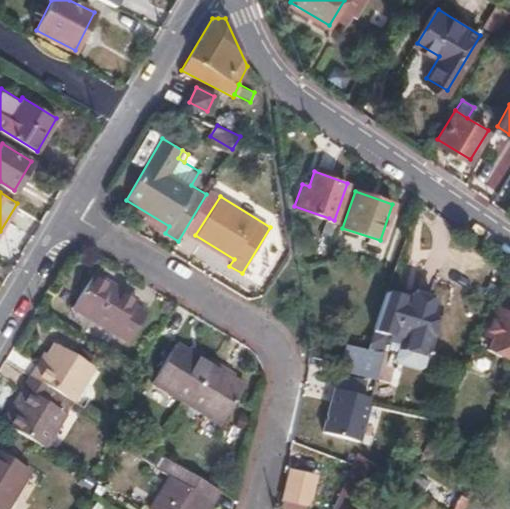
[(323,235),(334,238),(339,222),(334,220),(329,218),(323,235)]
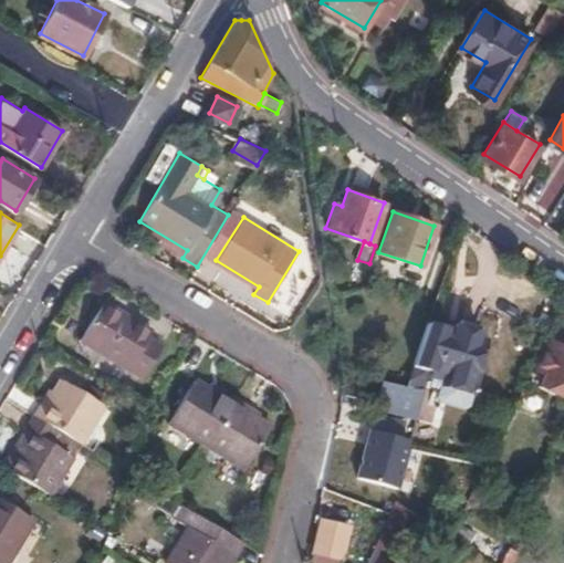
[(148,335),(153,330),(105,300),(82,337),(144,375),(163,344),(148,335)]
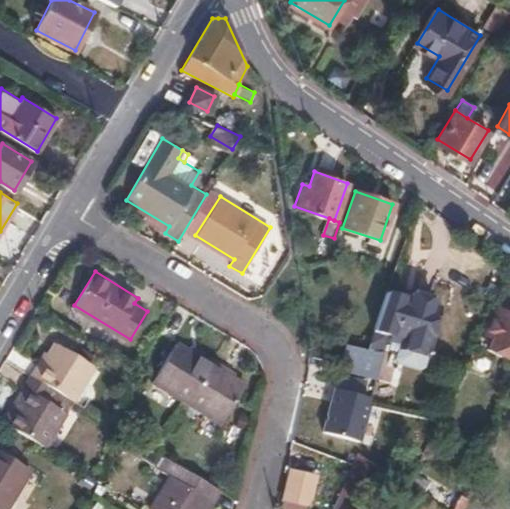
[(375,328),(388,332),(403,337),(396,359),(410,364),(414,352),(426,357),(433,337),(429,336),(437,315),(429,313),(434,299),(413,292),(410,299),(387,292),(375,328)]
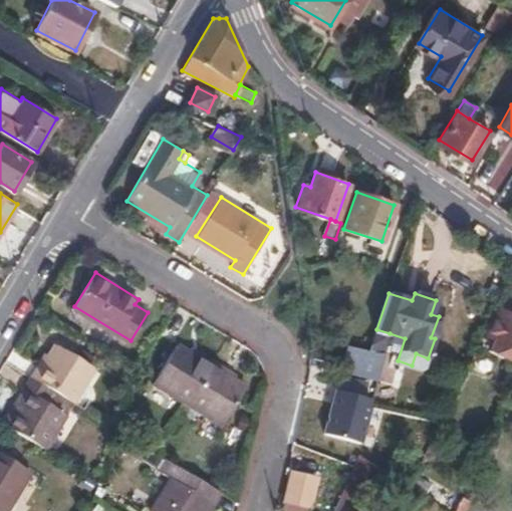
[(511,314),(501,309),(488,335),(493,338),(489,348),(511,359),(511,314)]
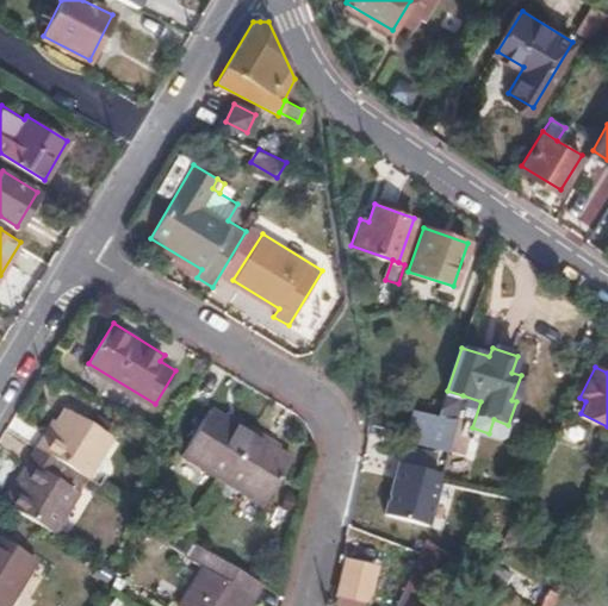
[(404,442),(448,450),(463,395),(447,391),(439,414),(413,407),(409,425),(404,442)]
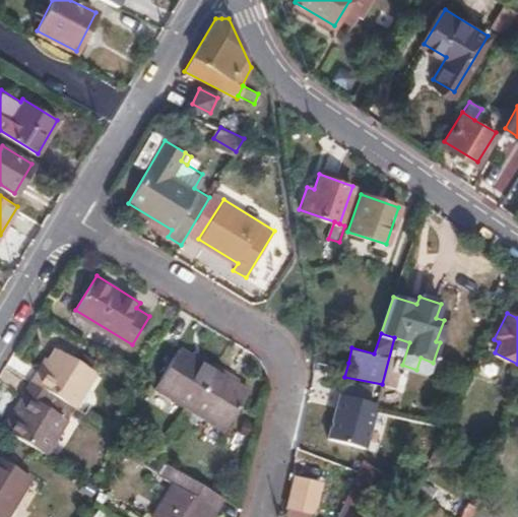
[(157,385),(192,406),(217,364),(203,354),(201,360),(181,346),(157,385)]
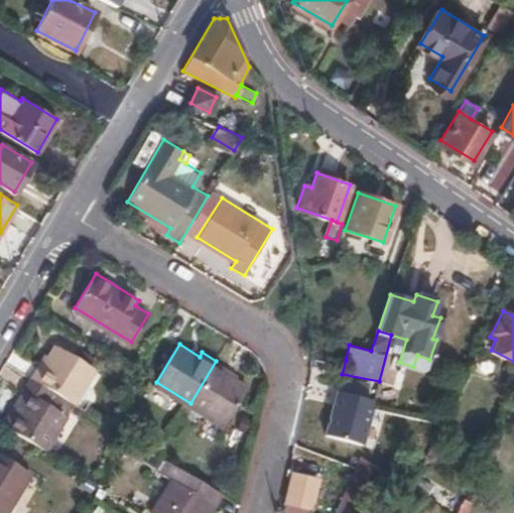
[(31,377),(76,404),(97,369),(56,345),(50,356),(46,354),(31,377)]
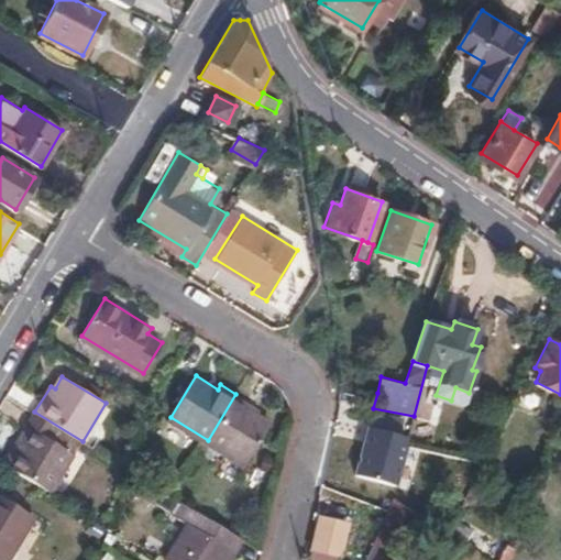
[(235,394),(208,440),(245,463),(271,421),(246,407),(250,402),(235,394)]
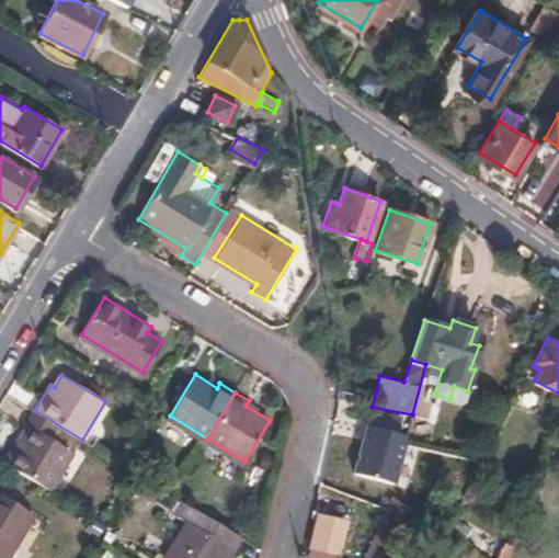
[(82,440),(34,410),(27,422),(31,424),(8,462),(53,489),(82,440)]
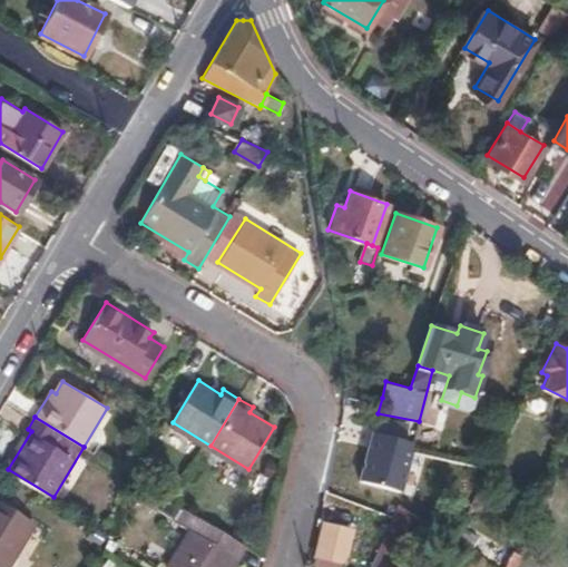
[(368,507),(380,511),(383,504),(371,499),(368,507)]
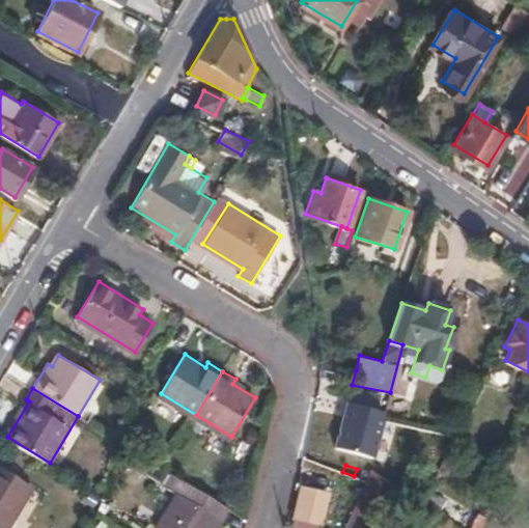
[(0,506),(15,516),(32,488),(0,468),(0,506)]
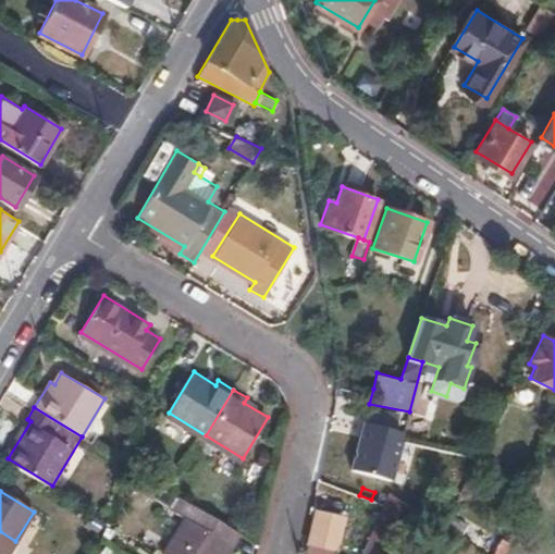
[(229,553),(241,533),(195,505),(164,553),(229,553)]
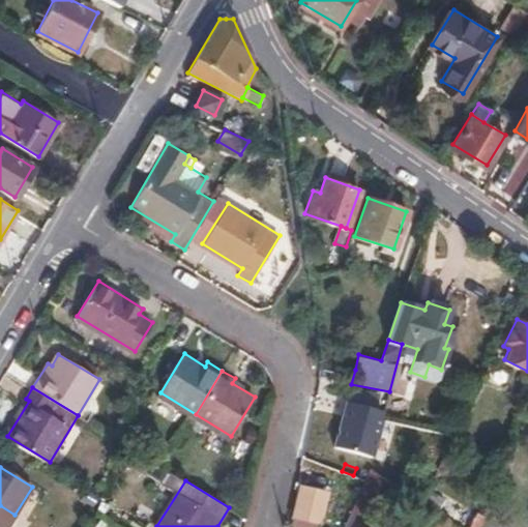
[(421,500),(438,510),(448,495),(430,484),(421,500)]
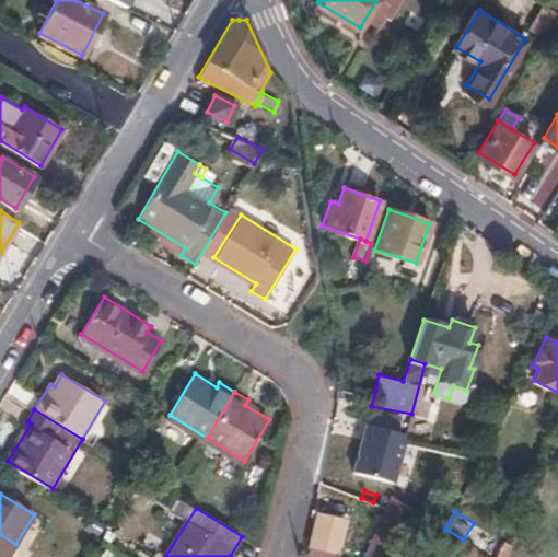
[(318,514),(312,544),(339,549),(345,519),(318,514)]
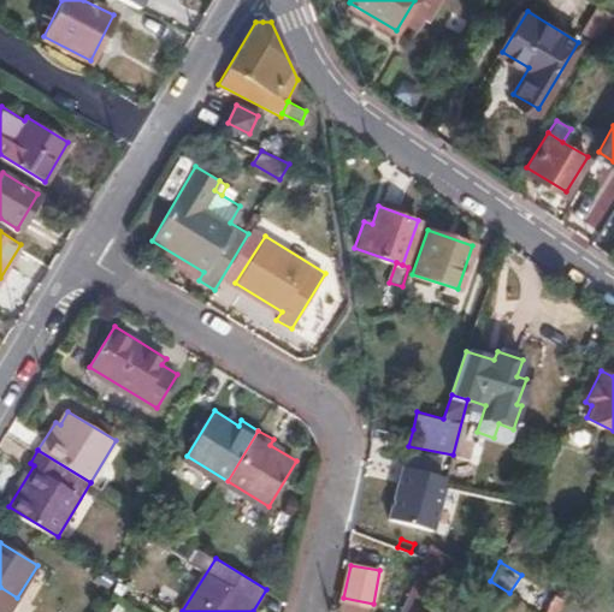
[(521,580),(514,593),(535,606),(542,593),(521,580)]
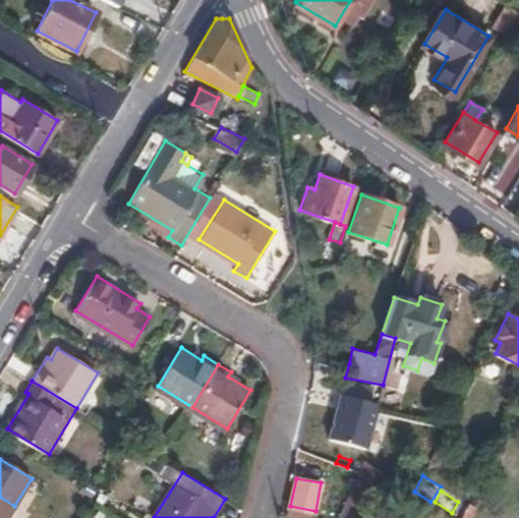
[(0,517),(6,517),(14,506),(0,497),(0,517)]
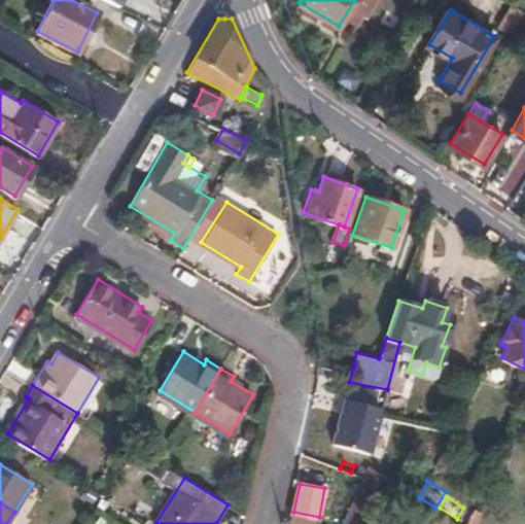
[(464,523),(476,523),(482,512),(474,508),(464,523)]
